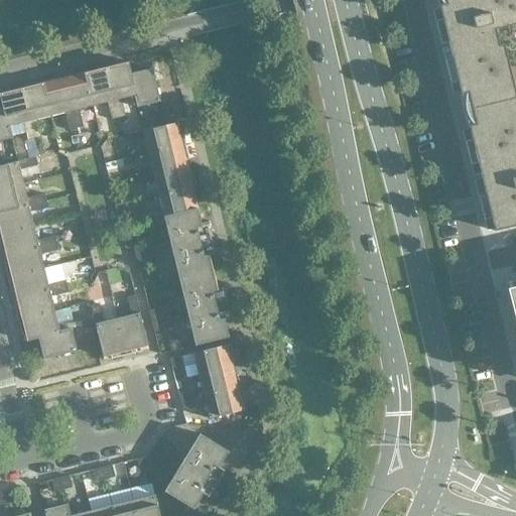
[(515,0),(436,0),(494,231),(515,225),(515,0)]
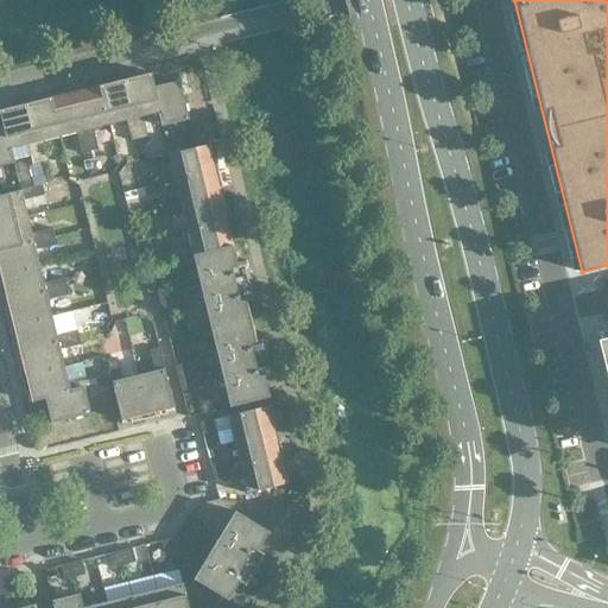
[(149,67),(134,70),(122,73),(139,139),(147,137),(143,116),(158,113),(160,112),(154,87),(149,67)]
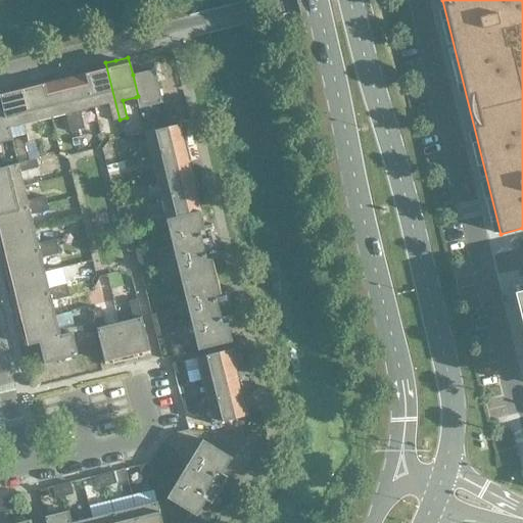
[(120,120),(105,62),(96,64),(97,70),(86,74),(94,107),(108,103),(112,122),(120,120)]
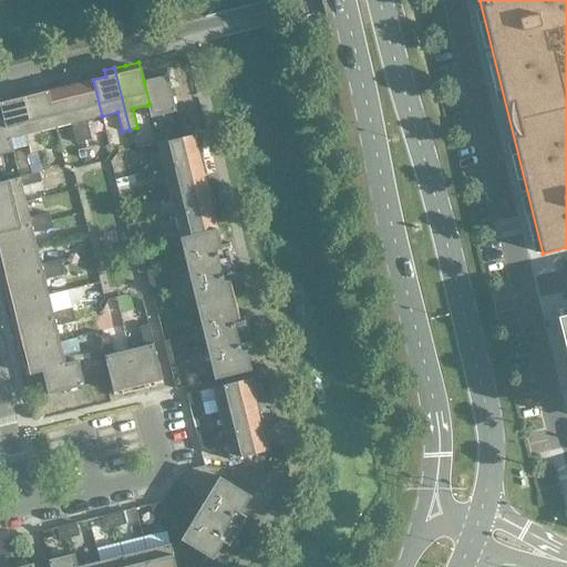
[(167,75),(144,81),(150,104),(147,105),(151,117),(176,111),(167,75)]
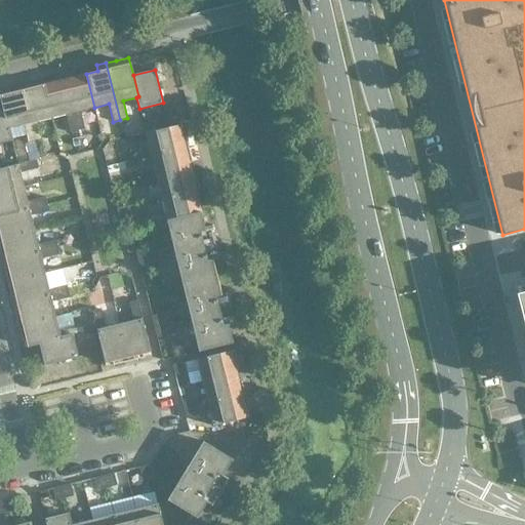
[(74,77),(72,71),(63,73),(77,130),(84,129),(80,111),(94,108),(86,74),(74,77)]
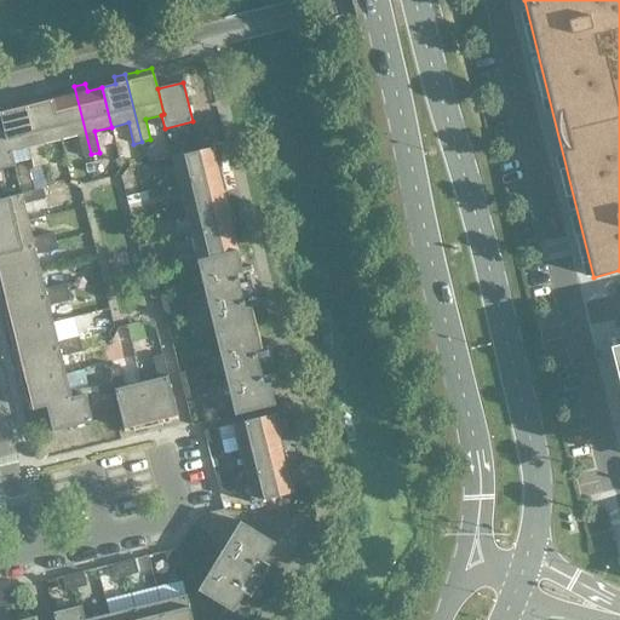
[(91,154),(74,86),(63,90),(64,96),(51,99),(61,139),(78,136),(82,156),(91,154)]
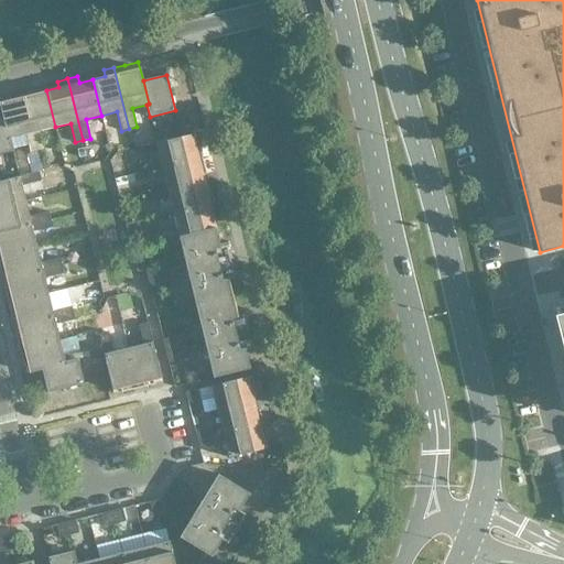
[(33,94),(32,87),(21,90),(36,152),(44,150),(40,131),(55,127),(46,90),(33,94)]
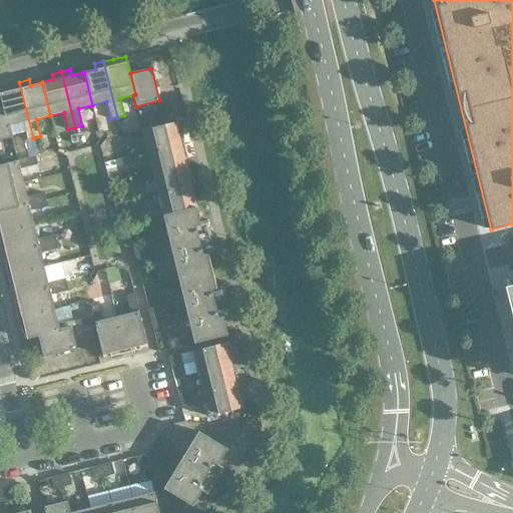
[(33,138),(19,82),(0,86),(0,98),(1,104),(7,126),(9,125),(22,122),(26,139),(33,138)]
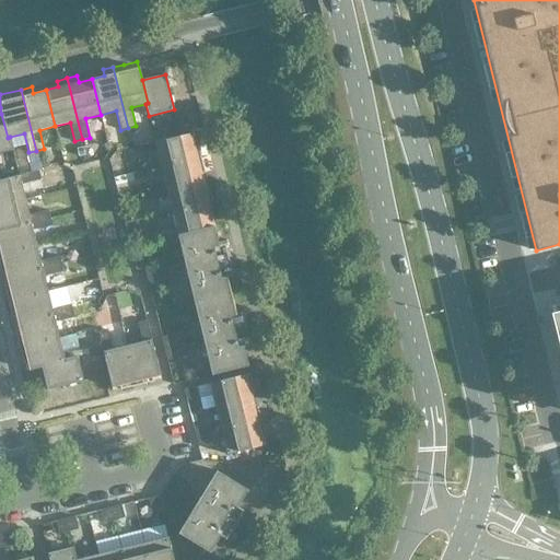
[(8,138),(1,114),(0,114),(0,152),(13,150),(10,137),(8,138)]
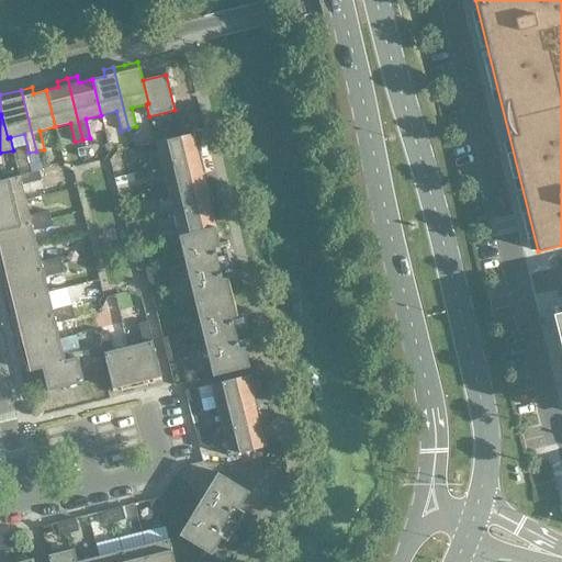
[(177,123),(168,125),(170,135),(180,133),(177,123)]
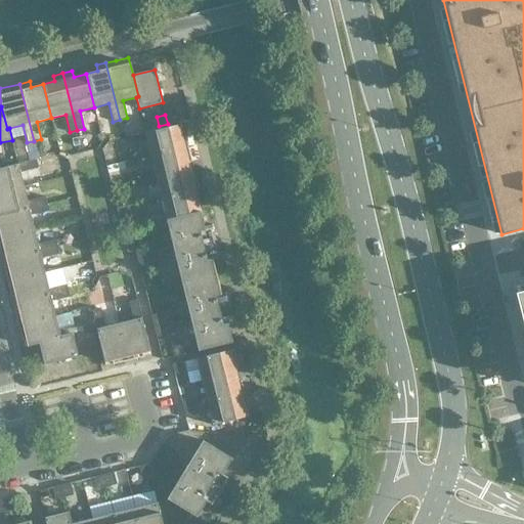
[(147,141),(150,156),(187,146),(184,131),(180,132),(178,125),(131,137),(133,144),(147,141)]
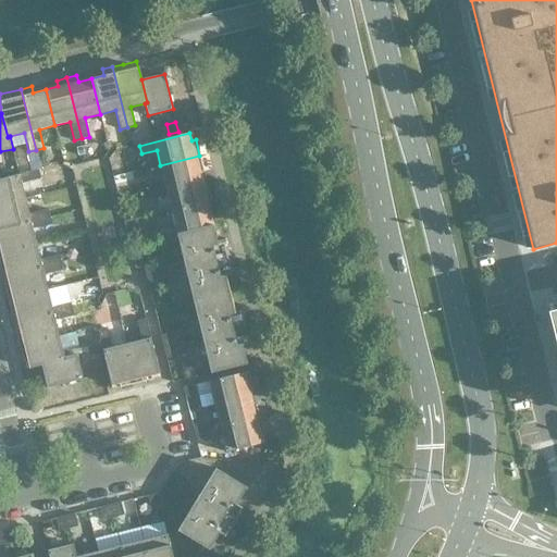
[(203,173),(199,156),(160,165),(163,181),(149,184),(150,192),(201,180),(200,173),(203,173)]
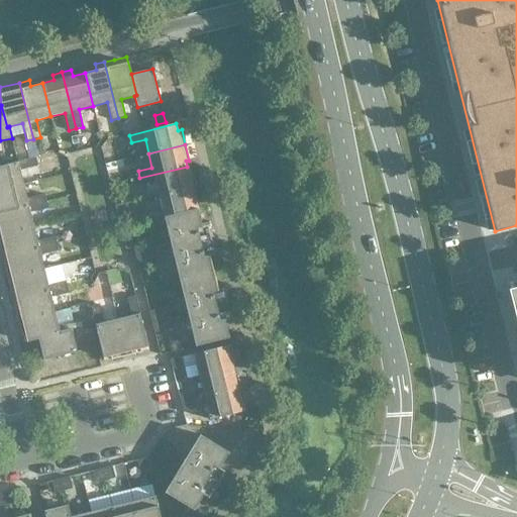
[(0,189),(22,184),(19,170),(37,166),(35,158),(0,166),(0,189)]
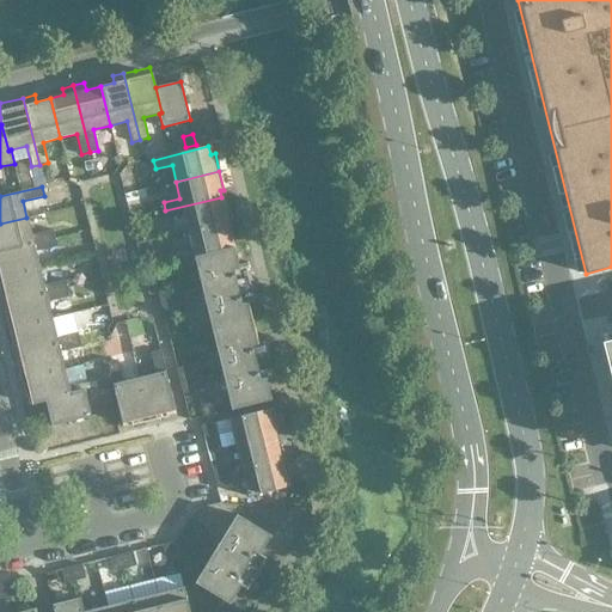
[(222,204),(221,197),(165,210),(167,219),(184,215),(188,232),(231,221),(227,203),(222,204)]
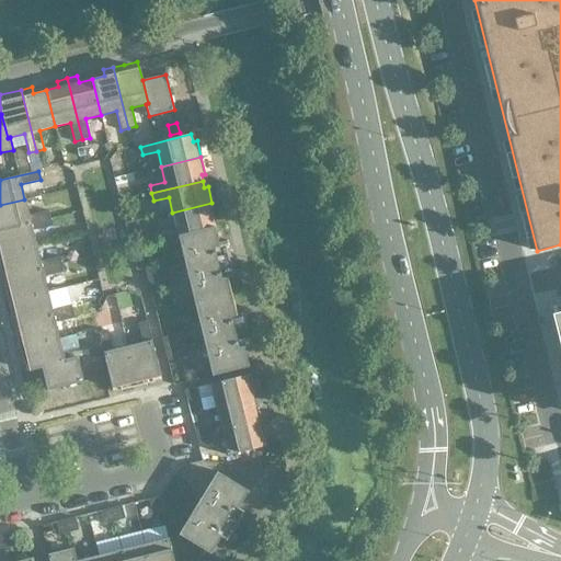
[(29,216),(24,199),(0,205),(0,229),(49,218),(48,210),(29,216)]
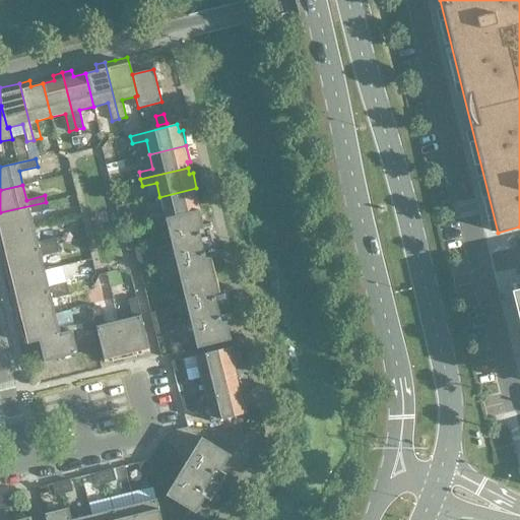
[(200,203),(196,188),(159,197),(164,211),(149,214),(151,222),(166,219),(198,211),(197,204),(200,203)]
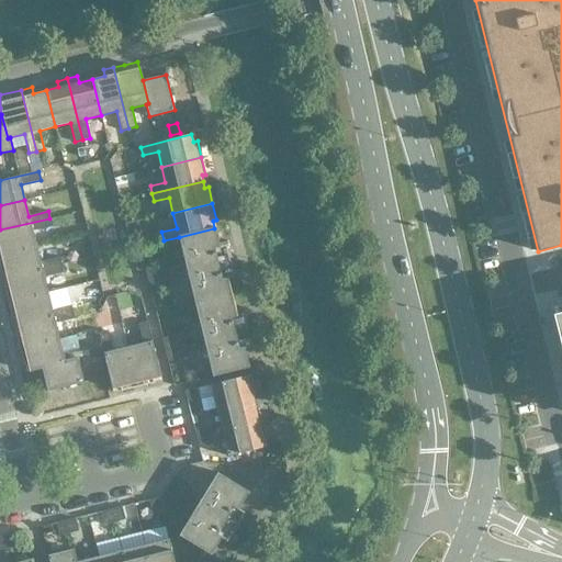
[(52,226),(49,218),(0,229),(0,255),(36,246),(32,231),(52,226)]
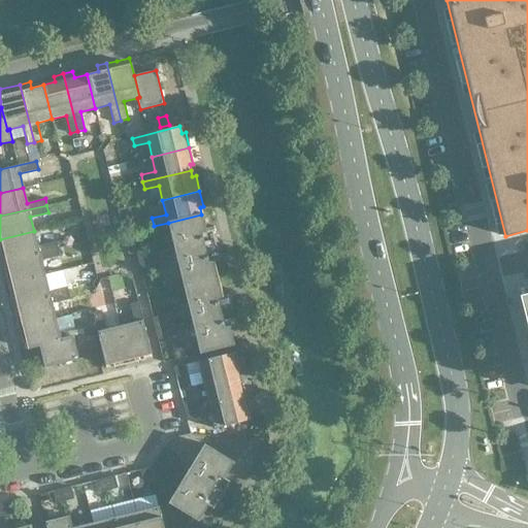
[(240,321),(236,305),(230,306),(227,293),(221,294),(213,265),(220,263),(216,249),(222,246),(218,231),(212,233),(210,228),(205,229),(201,215),(168,223),(199,354),(233,345),(230,330),(236,328),(234,322),(240,321)]
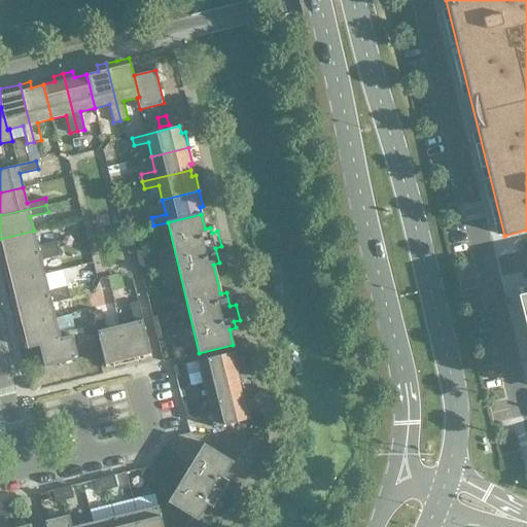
[(37,245),(34,231),(0,239),(0,254),(0,255),(4,254),(5,260),(58,248),(56,241),(37,245)]
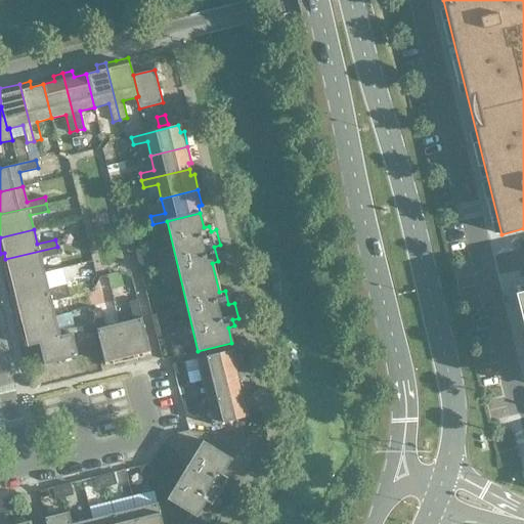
[(58,253),(57,247),(5,259),(7,265),(3,266),(7,281),(44,272),(41,258),(58,253)]
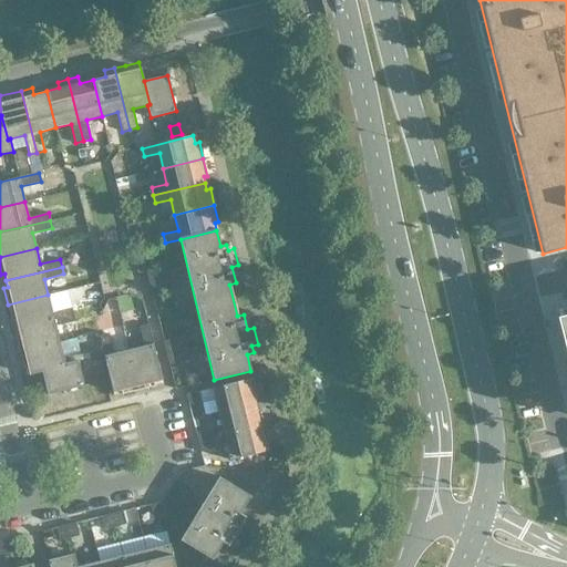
[(167,267),(146,271),(150,284),(171,278),(167,267)]
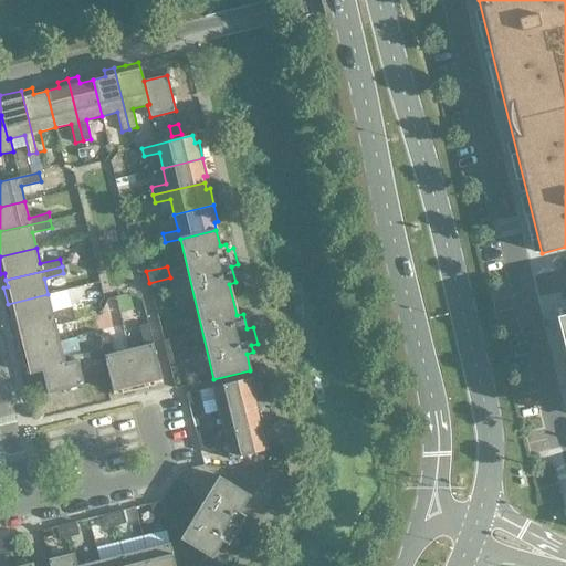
[(173,289),(170,278),(149,283),(152,294),(173,289)]
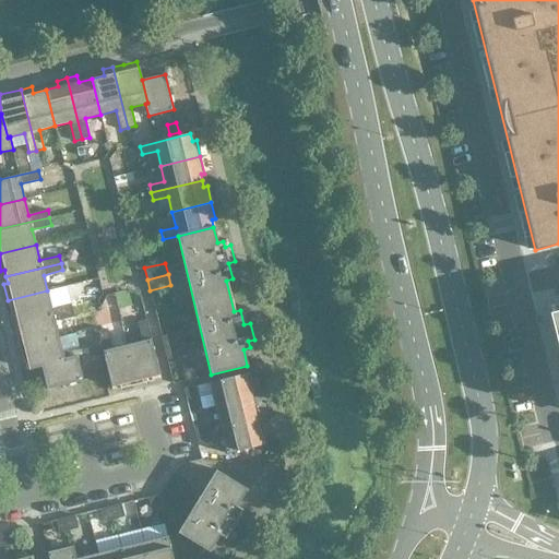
[(51,306),(47,290),(8,300),(12,317),(15,316),(18,322),(72,309),(70,301),(51,306)]
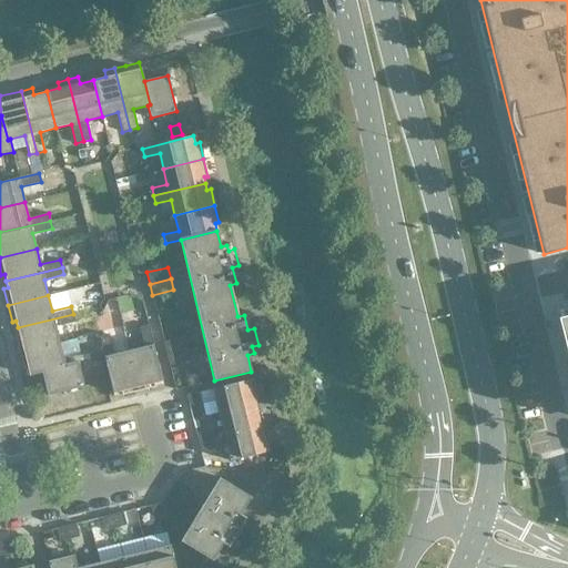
[(75,322),(73,314),(18,327),(19,334),(16,335),(19,352),(60,341),(56,327),(75,322)]
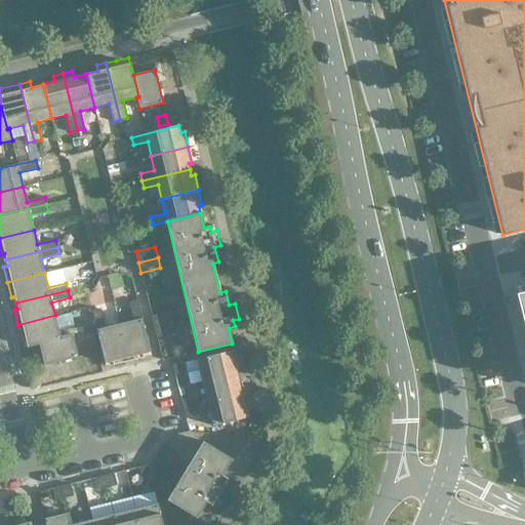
[(150,352),(137,300),(129,303),(133,320),(119,324),(128,361),(144,357),(143,354),(150,352)]
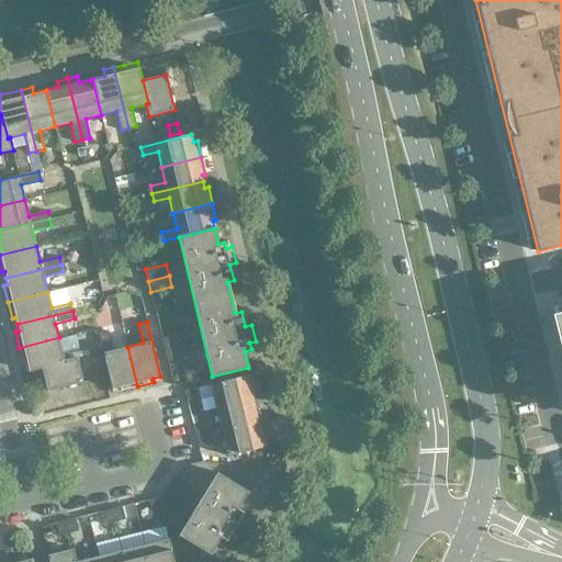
[(121,391),(137,386),(127,347),(112,350),(107,332),(99,334),(112,389),(120,386),(121,391)]
